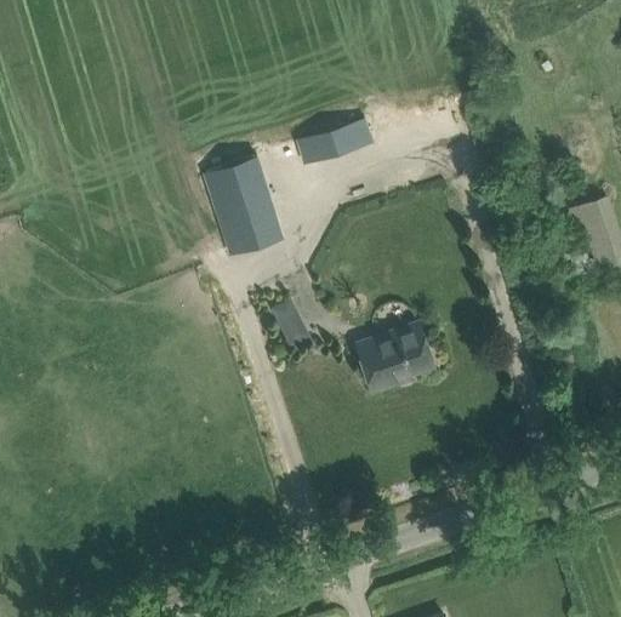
[(365,120),(297,142),(305,161),(371,141),(365,120)]
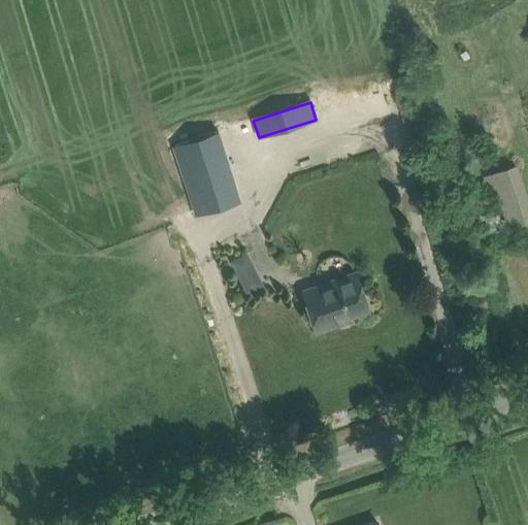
[(219,134),(173,149),(196,219),(241,204),(219,134)]
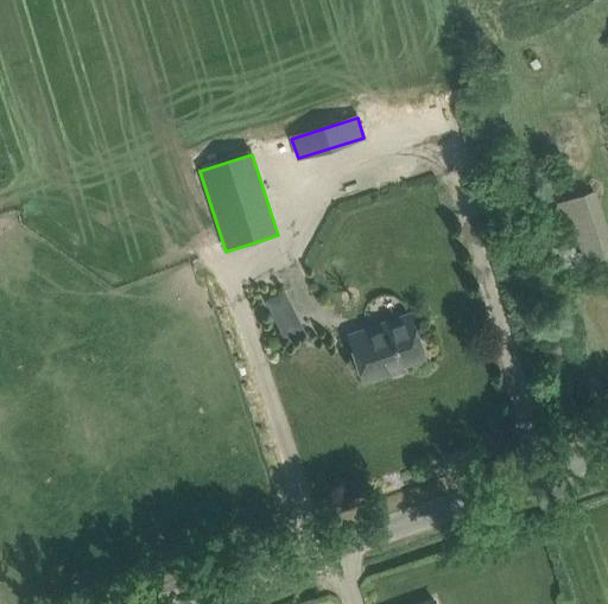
[(588,266),(607,259),(607,240),(593,197),(568,205),(588,266)]
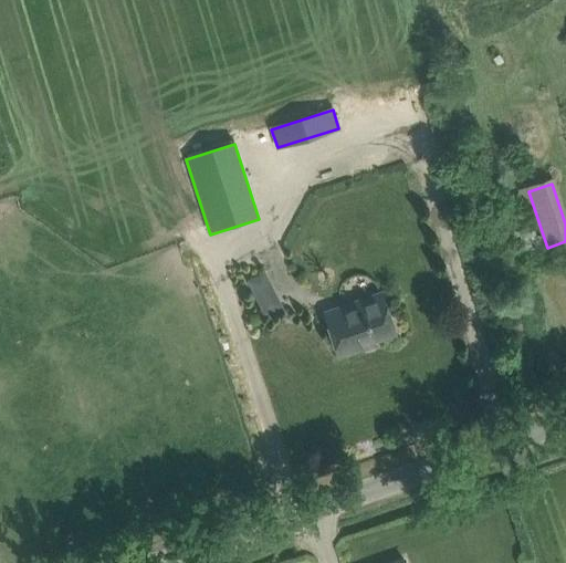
[(249,280),(264,322),(283,315),(268,273),(249,280)]
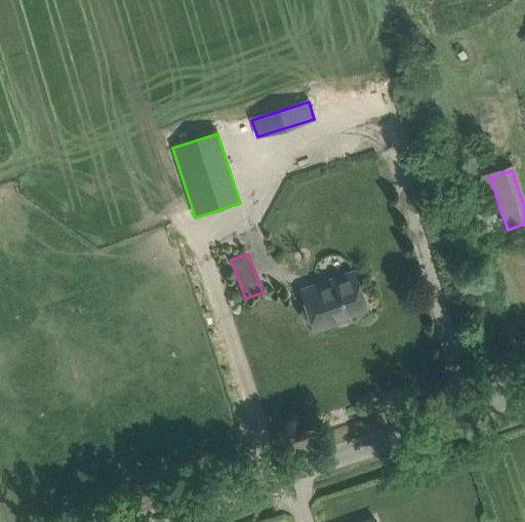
[(316,333),(350,321),(349,317),(368,311),(355,273),(301,291),(316,333)]
